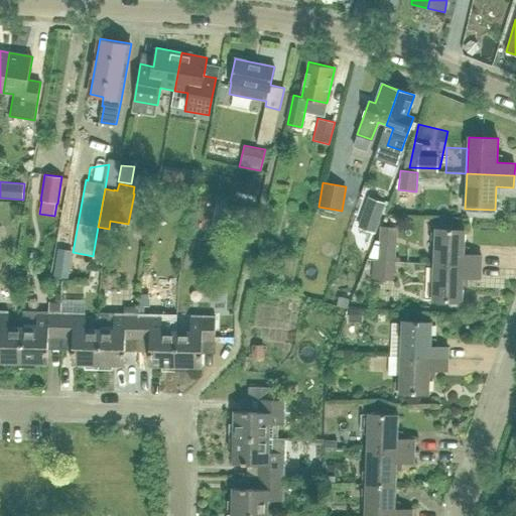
[(367,197),(357,227),(375,233),(385,203),(367,197)]
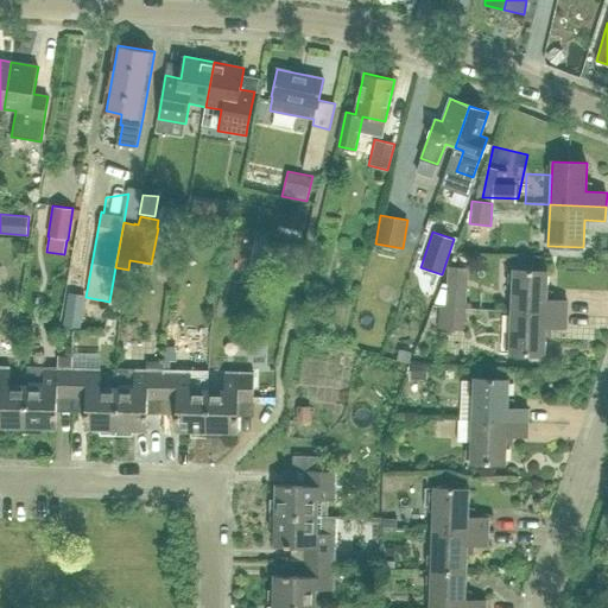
[(293,244),(263,239),(259,265),(290,270),(293,244)]
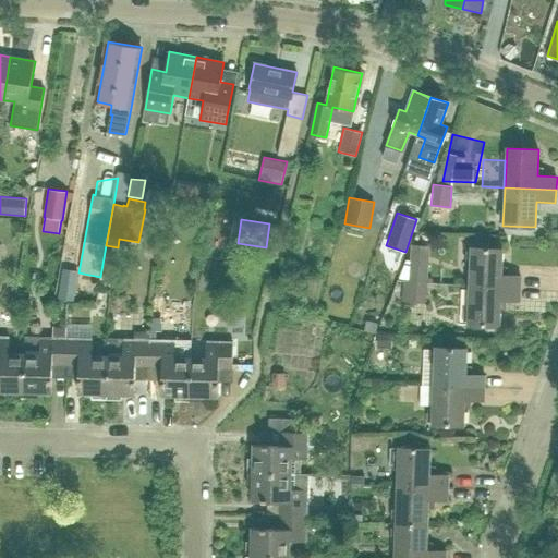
[(469,286),(519,289),(519,277),(500,276),(501,249),(470,247),(469,286)]
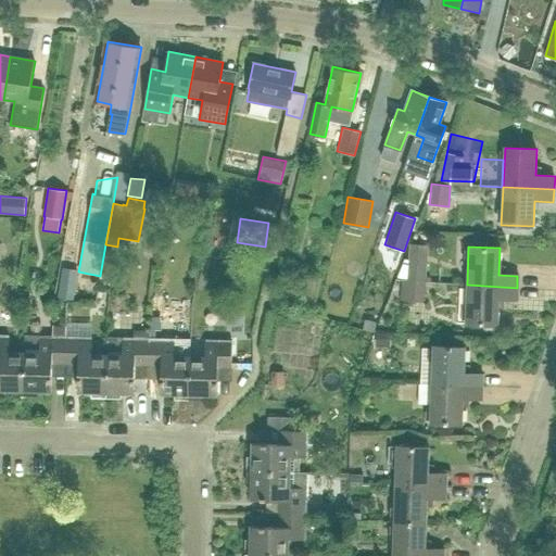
[(402,281),(426,282),(427,261),(407,260),(406,280),(402,279),(402,281)]
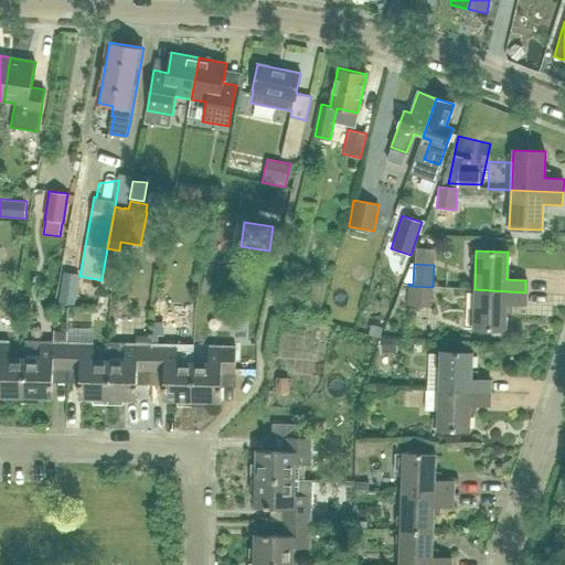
[(63,273),(59,301),(74,304),(78,275),(63,273)]
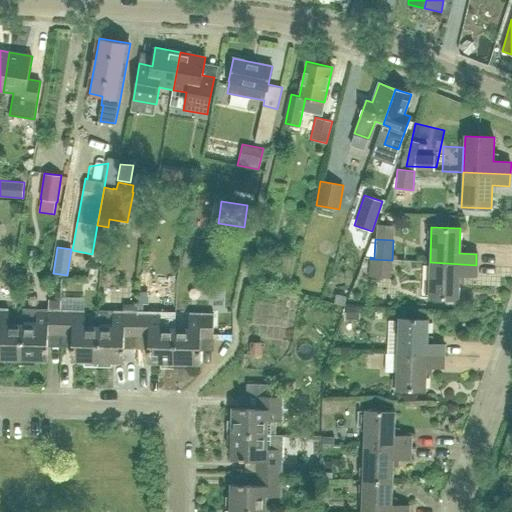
[(392,260),(370,259),(368,277),(390,278),(392,260)]
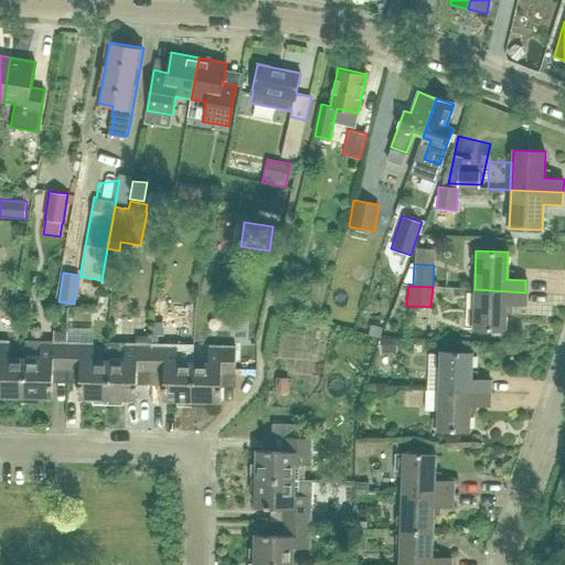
[(525,292),(475,289),(472,329),(504,330),(505,305),(524,306),(525,292)]
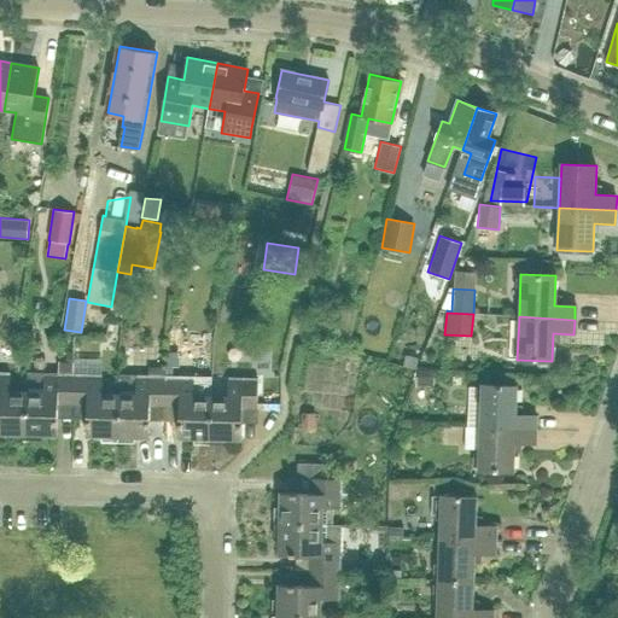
[(418,369),(418,384),(433,385),(433,369),(418,369)]
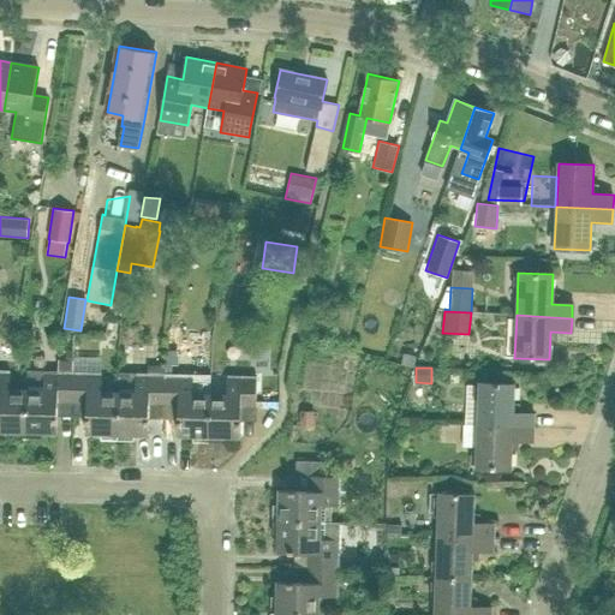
[(72,402),(73,372),(27,371),(27,390),(25,433),(57,434),(58,401),(72,402)]
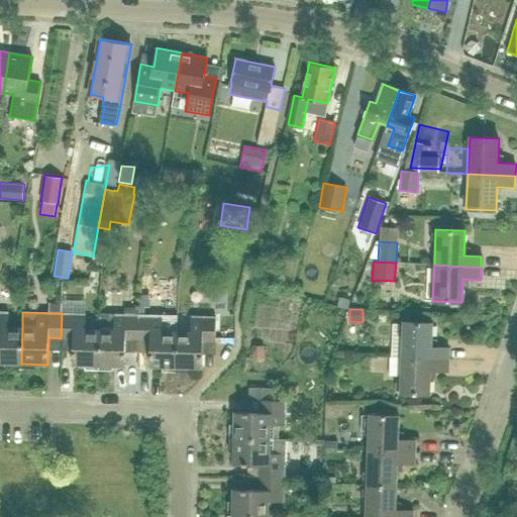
[(62,313),(61,338),(73,338),(72,365),(99,366),(100,330),(86,329),(86,322),(76,321),(76,314),(62,313)]
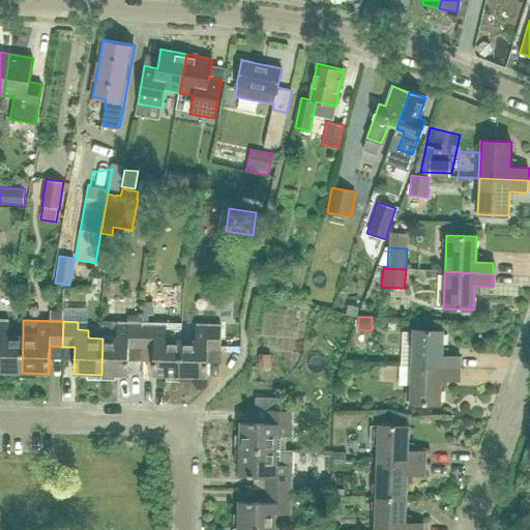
[(102,339),(101,375),(127,376),(128,348),(143,349),(144,323),(104,321),(102,339)]
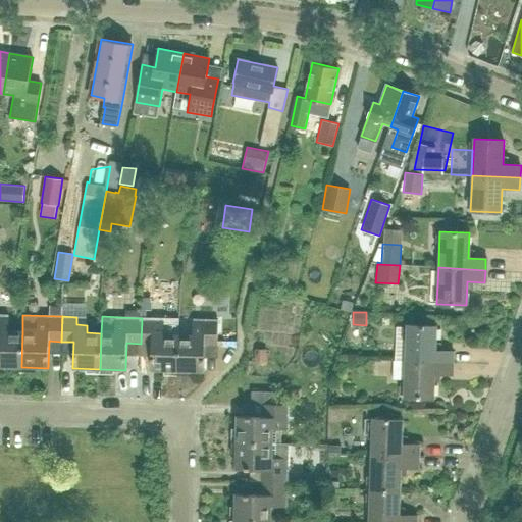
[(142,318),(141,344),(151,344),(150,370),(178,371),(179,335),(165,335),(165,318),(142,318)]
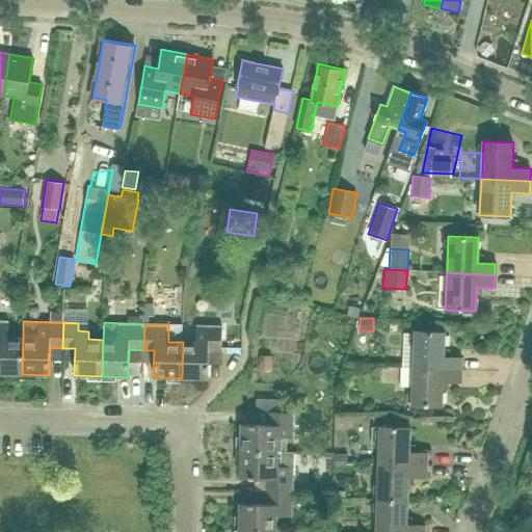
[(183,342),(182,378),(208,379),(208,352),(222,352),(223,326),(210,325),(210,334),(198,334),(197,343),(183,342)]
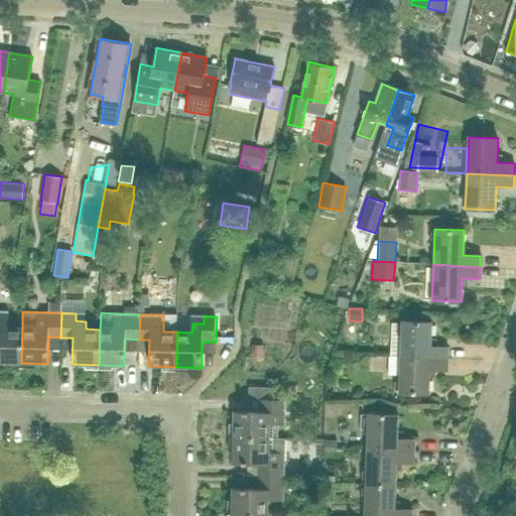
[(223,329),(235,330),(235,318),(235,317),(223,316),(223,329)]
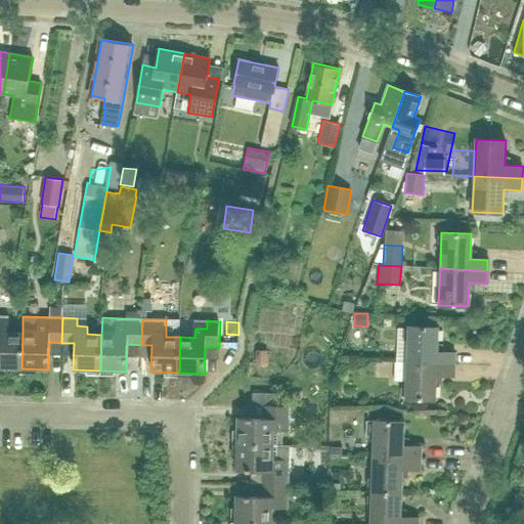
[(0,367),(22,368),(23,333),(9,333),(9,323),(0,322),(0,367)]
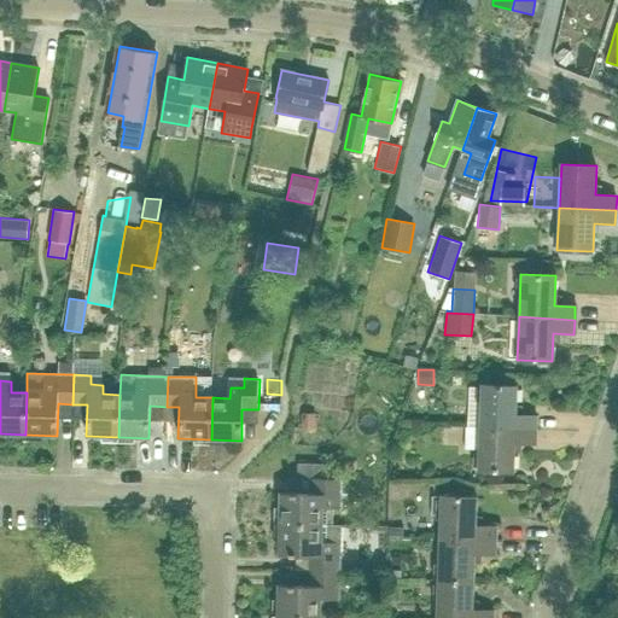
[(478,429),(534,431),(535,417),(514,415),(516,386),(481,385),(478,429)]
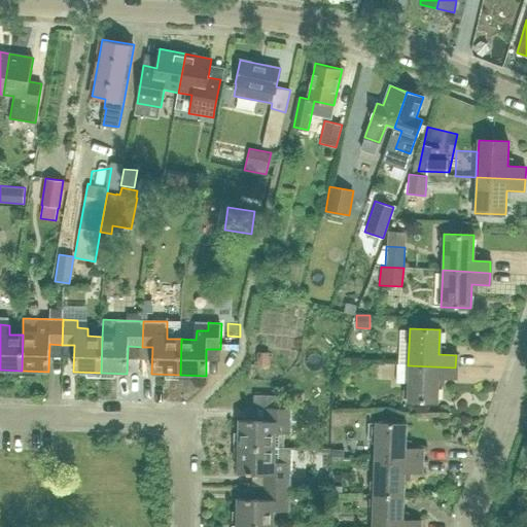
[(269,366),(270,352),(257,352),(257,366),(269,366)]
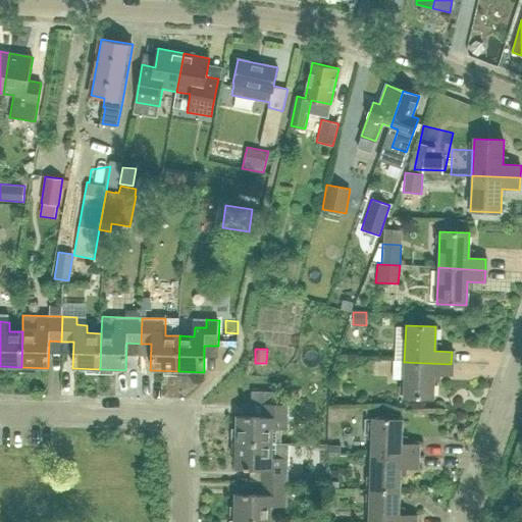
[(451,364),(404,362),(403,398),(432,399),(434,374),(451,375),(451,364)]
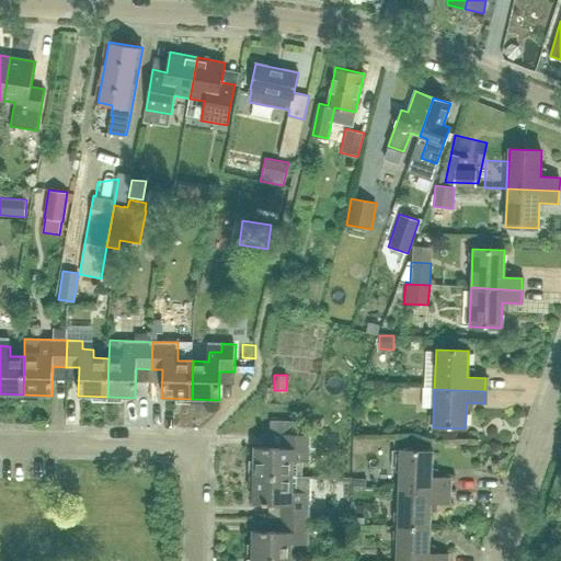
[(253,476),(302,477),(302,461),(310,461),(311,435),(283,435),(283,448),(254,448),(253,476)]
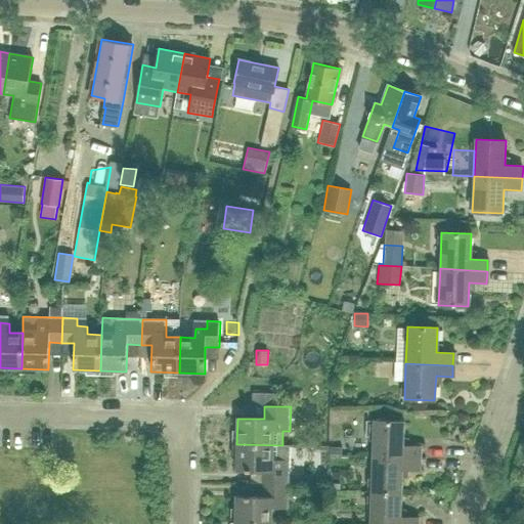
[(373,457),(420,459),(420,447),(402,446),(403,422),(366,421),(365,438),(373,439),(373,457)]
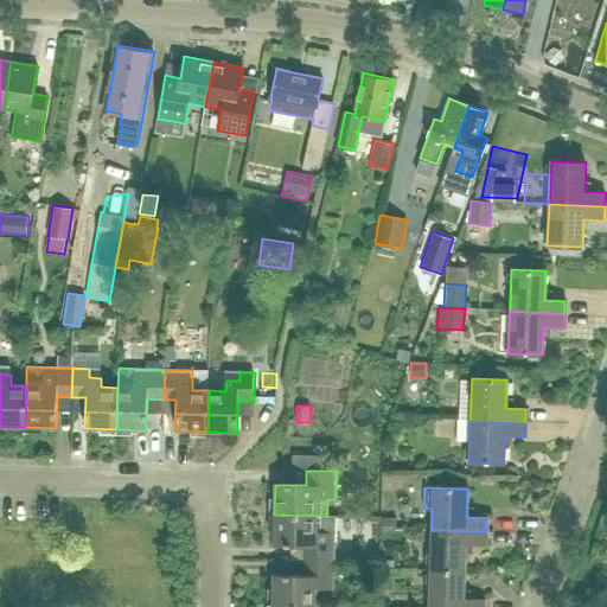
[(304,561),(379,561),(379,542),(344,542),(344,549),(334,548),(336,516),(327,516),(274,515),(274,547),(305,547),(304,561)]
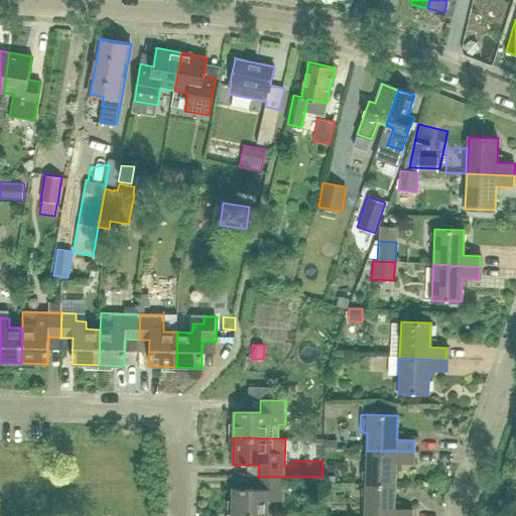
[(365,485),(395,486),(395,463),(413,463),(413,452),(367,450),(365,485)]
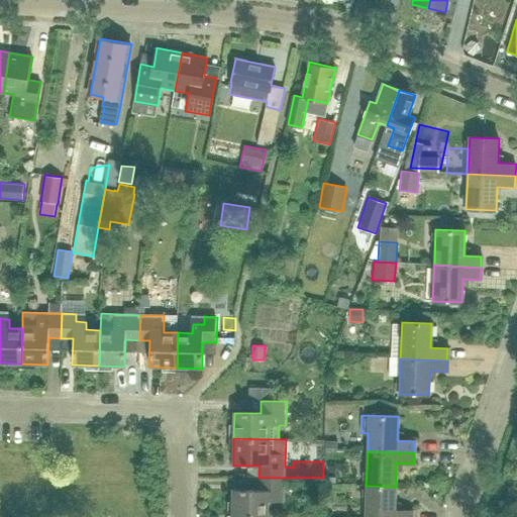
[(232,515),(268,516),(268,502),(277,502),(277,491),(285,491),(285,478),(259,478),(259,491),(233,490),(232,515)]
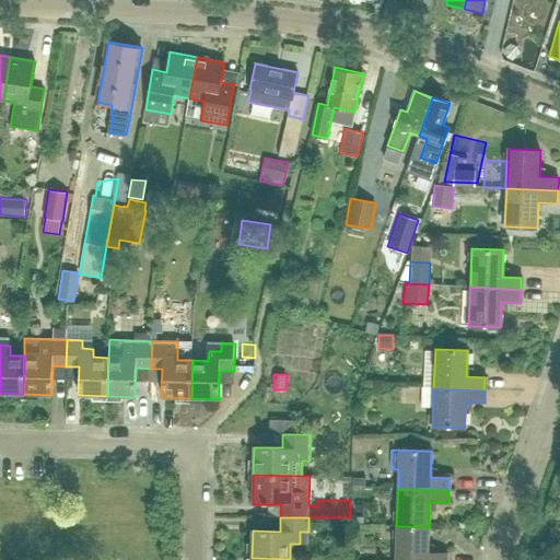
[(556,529),(543,525),(538,538),(551,543),(556,529)]
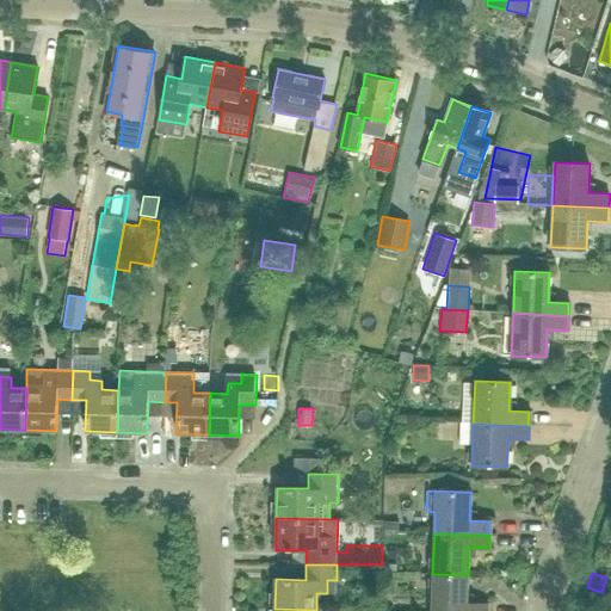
[(468,575),(432,574),(431,610),(486,610),(487,604),(467,604),(468,575)]
